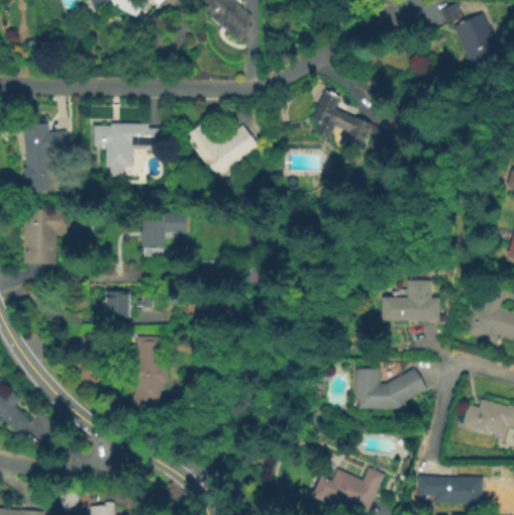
[(144,0),(137,16),(112,4),(95,10),(91,0),(164,0),(157,7),(149,0),(144,0)]
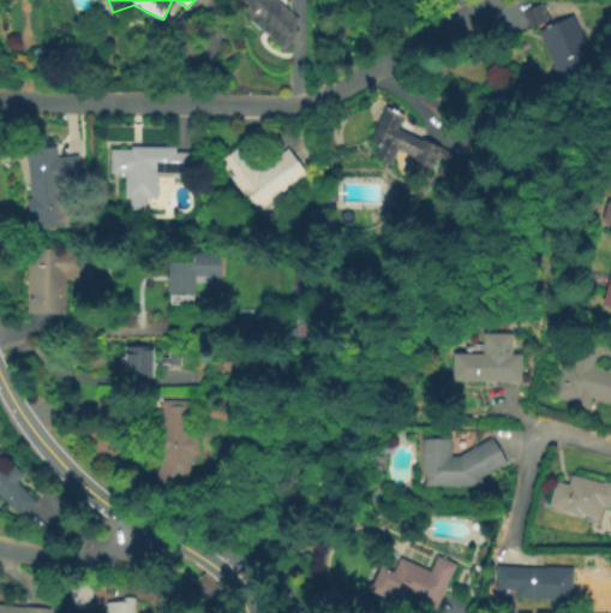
[(286,48),(251,18),(252,16),(245,9),(249,4),(244,0),(280,0),(299,17),(293,25),(300,31),(286,48)]
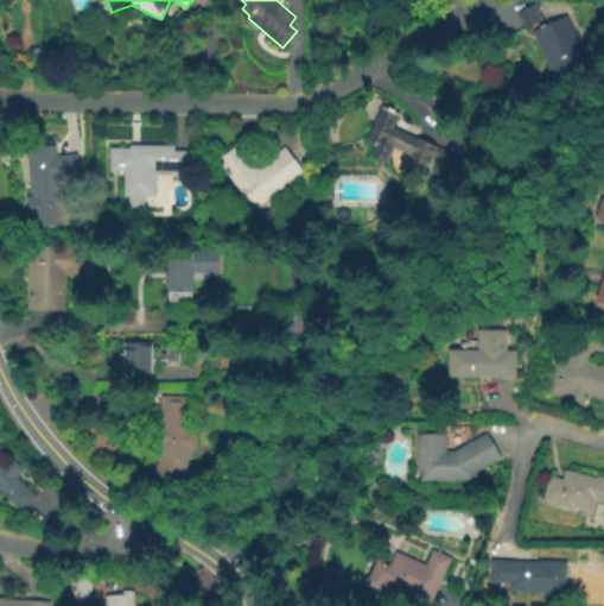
[(526,29),(519,12),(538,2),(546,20),(526,29)]
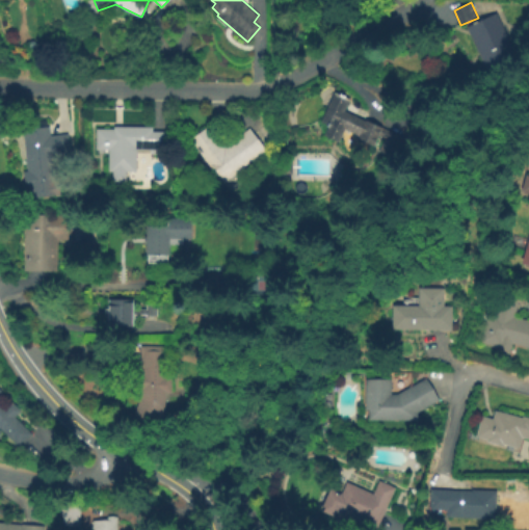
[(488,72),(467,28),(497,12),(520,56),(488,72)]
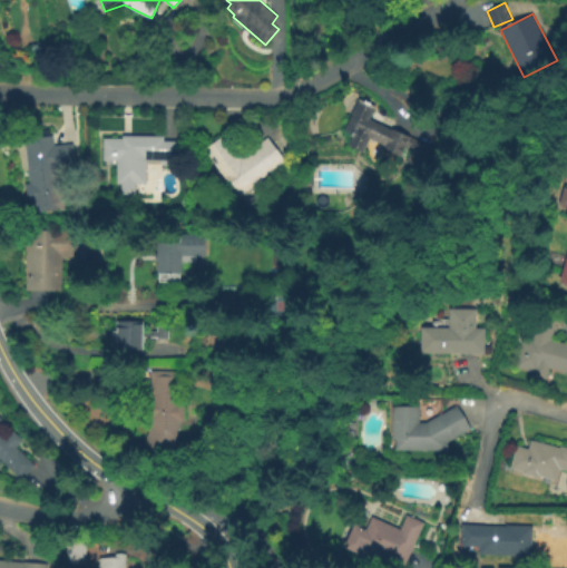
[(348,147),(352,136),(344,133),(359,99),(377,106),(371,119),(432,146),(422,167),(369,144),(364,154),(348,147)]
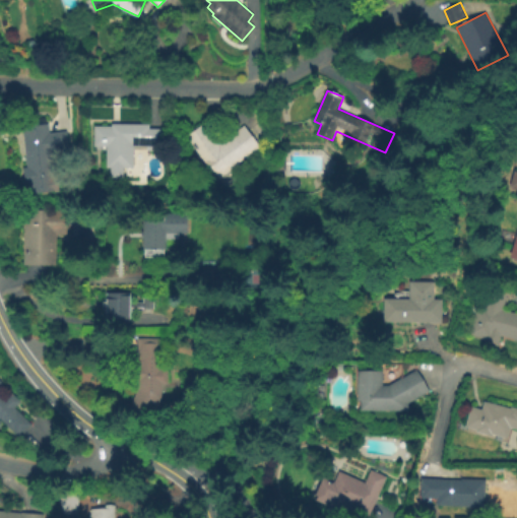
[(31,191),(29,182),(25,182),(22,164),(27,164),(21,123),(47,119),(48,129),(65,126),(68,144),(56,146),(62,187),(31,191)]
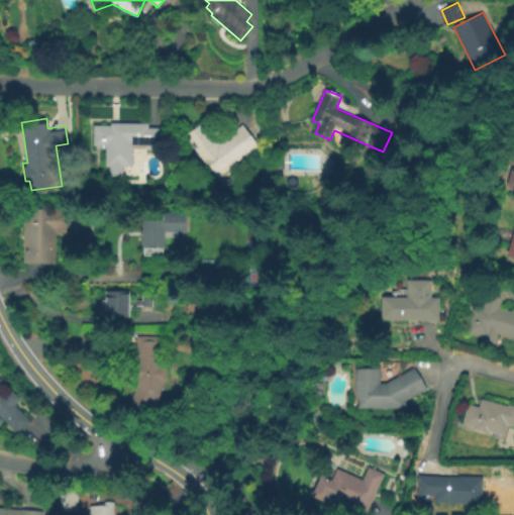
[(111,177),(111,166),(106,166),(106,148),(94,148),(94,126),(111,126),(111,122),(149,123),(149,127),(165,127),(164,150),(133,149),(132,168),(123,168),(123,177),(111,177)]
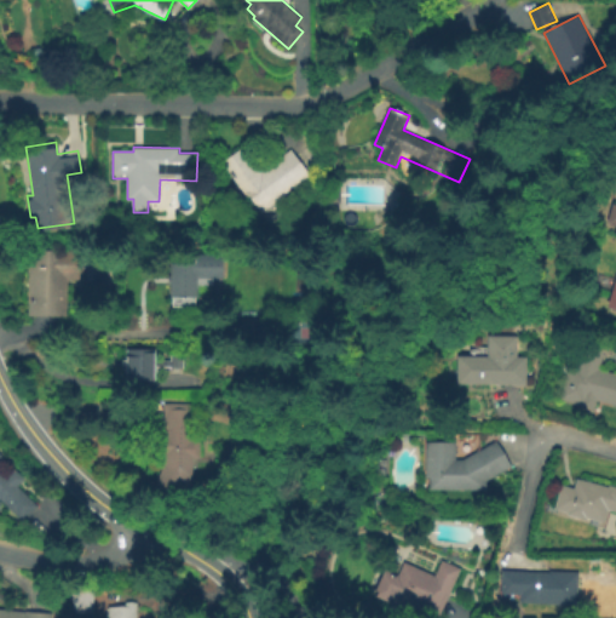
[(262,213),(224,162),(241,149),(259,172),(291,149),(311,176),(262,213)]
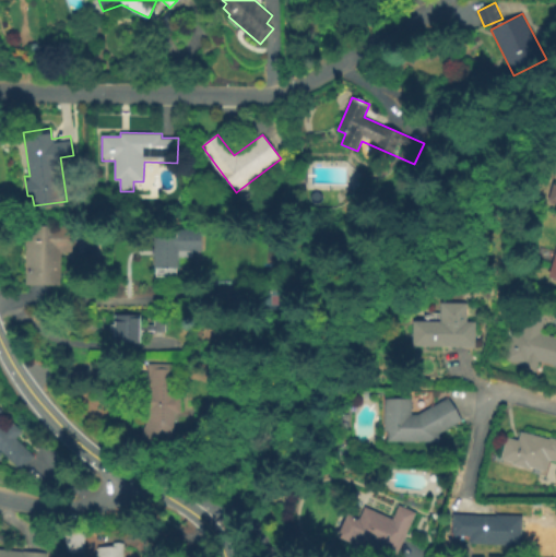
[(311,164),(311,180),(300,180),(302,164),(311,164)]
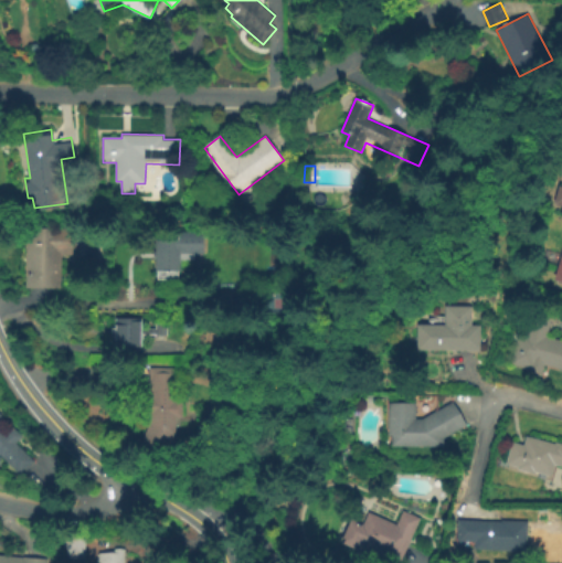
[(61,288),(24,288),(23,229),(74,227),(74,254),(61,254),(61,288)]
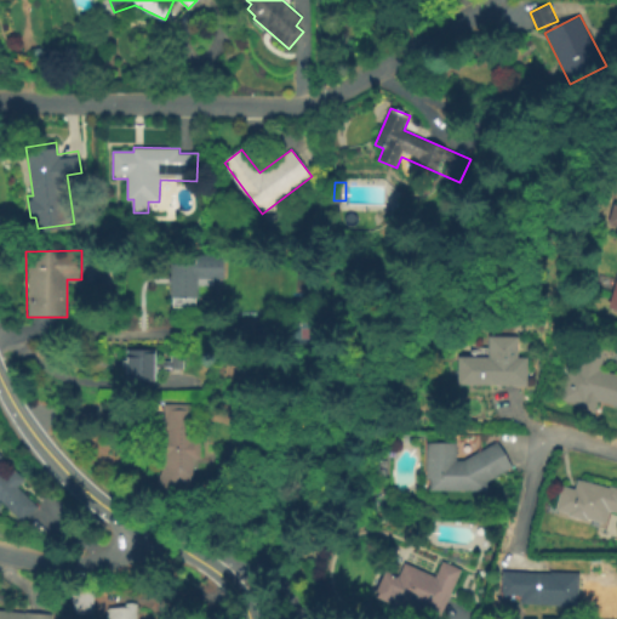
[(199,299),(171,299),(171,263),(184,263),(184,256),(228,255),(228,278),(199,279),(199,299)]
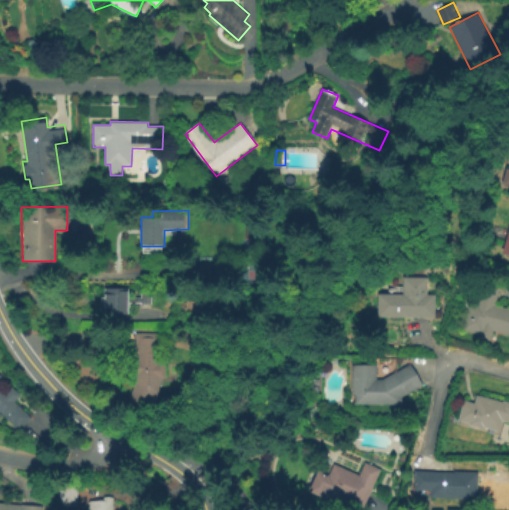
[(492,342),(477,338),(478,334),(462,330),(469,302),(477,305),(483,281),(502,286),(497,305),(508,307),(508,334),(495,331),(492,342)]
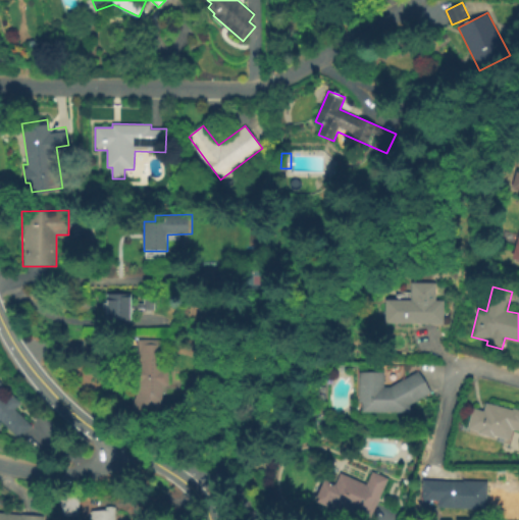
[(133,321),(107,321),(107,294),(133,293),(133,303),(145,303),(145,294),(155,294),(156,310),(133,310),(133,321)]
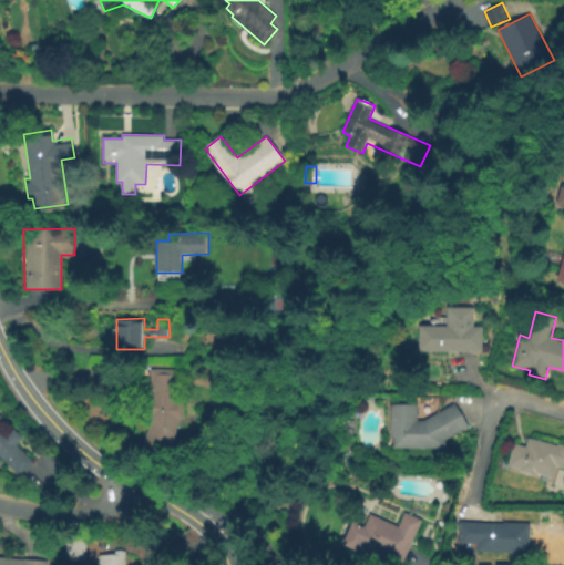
[(482,353),(418,352),(418,326),(483,327),(482,353)]
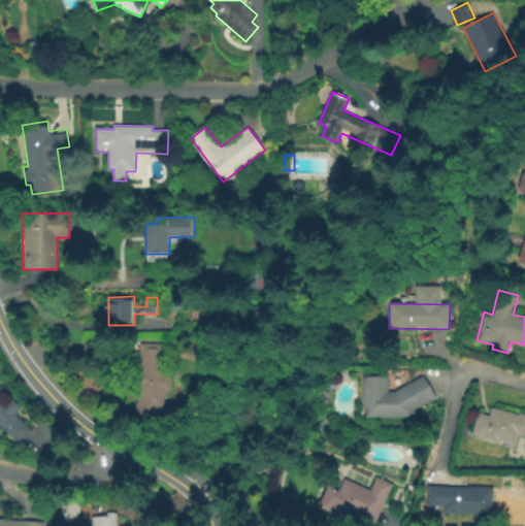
[(166,403),(156,423),(133,412),(140,397),(140,343),(164,343),(164,373),(172,373),(172,391),(166,391),(166,403)]
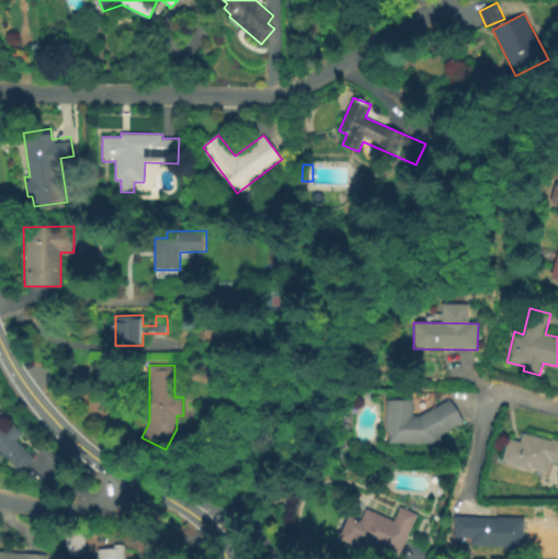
[(421,415),(450,399),(464,422),(441,436),(441,444),(390,442),(390,433),(387,433),(388,400),(413,401),(412,415),(421,415)]
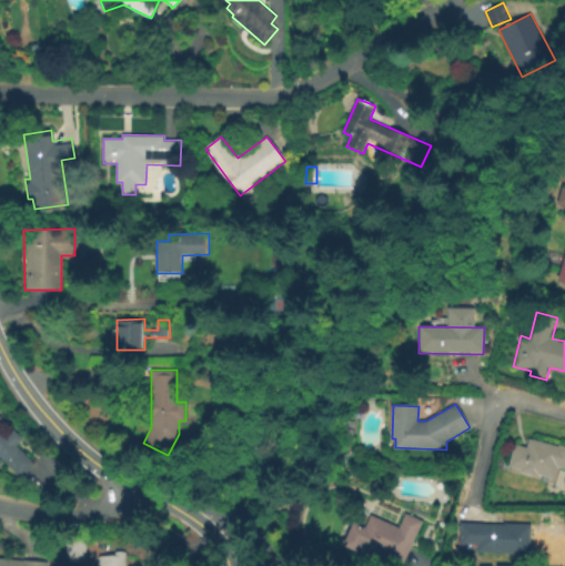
[(22,476),(0,455),(0,416),(1,417),(0,418),(0,427),(7,434),(12,428),(23,438),(17,445),(36,463),(22,476)]
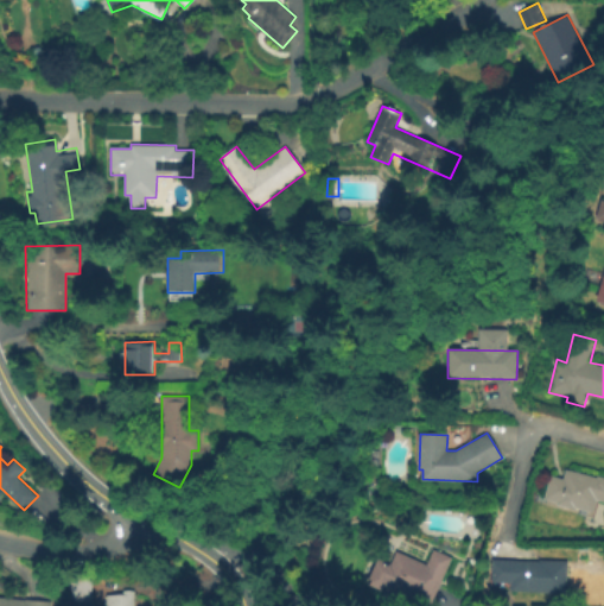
[(382,466),(374,466),(373,449),(381,449),(382,466)]
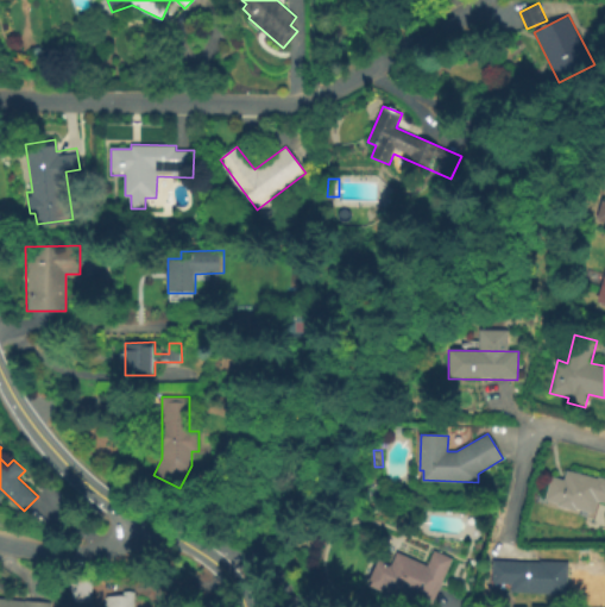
[(596,512),(577,507),(575,512),(558,507),(559,502),(546,499),(552,476),(565,480),(568,468),(604,476),(604,502),(599,501),(596,512)]
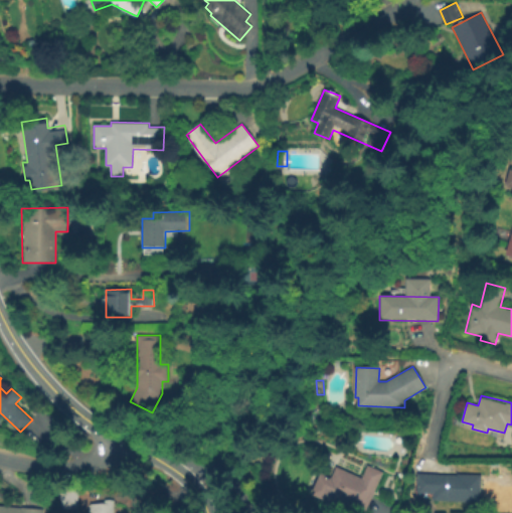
[(365,510),(335,496),(332,503),(312,493),(322,472),(332,477),(337,466),(362,478),(368,464),(383,472),(365,510)]
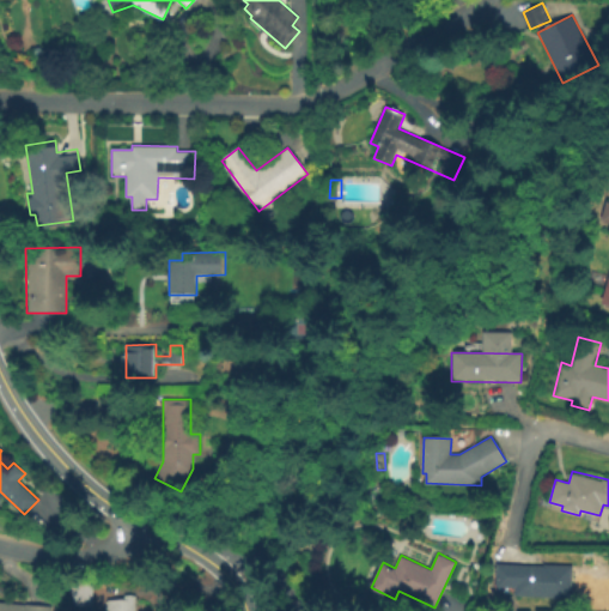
[(572,597),(515,596),(515,587),(497,586),(498,563),(573,564),(572,597)]
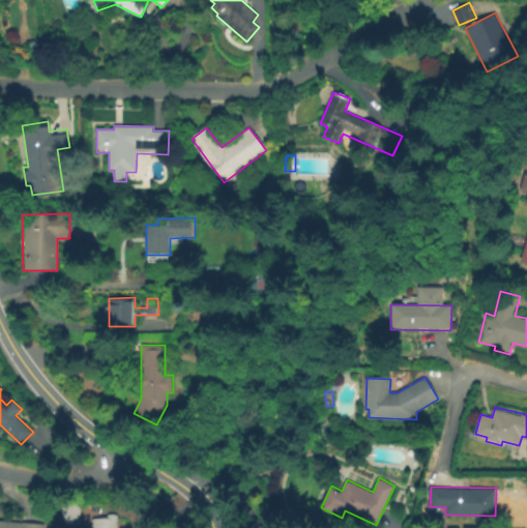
[(81,527),(61,526),(62,504),(82,505),(81,527)]
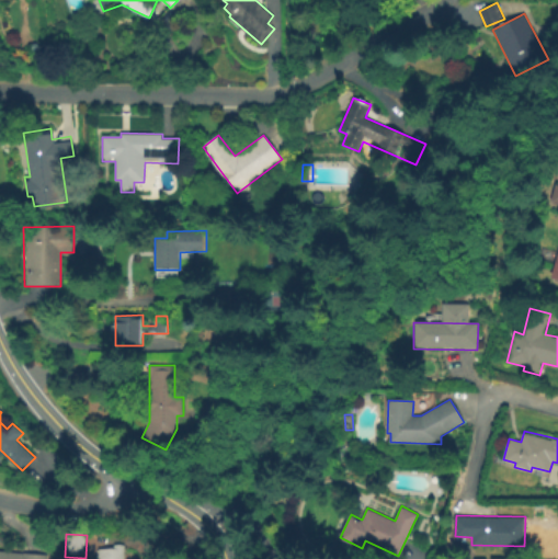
[(98,558),(99,549),(114,549),(114,545),(125,545),(125,558),(98,558)]
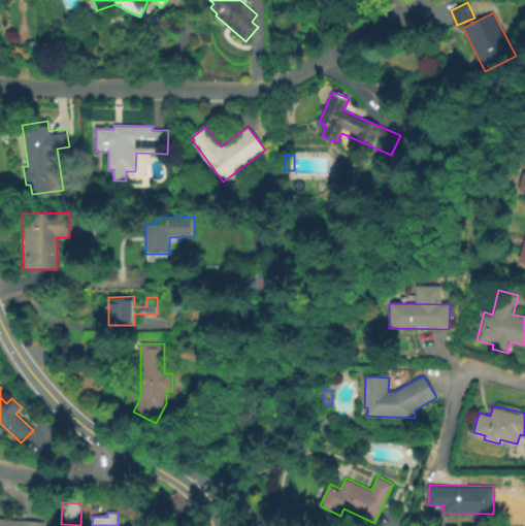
[(43,525),(44,518),(0,516),(0,525),(43,525)]
